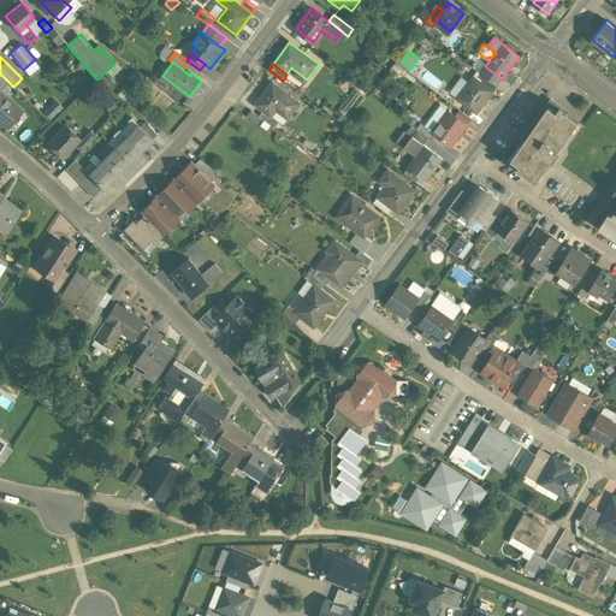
[(502,80),(485,66),(481,72),(497,86),(502,80)]
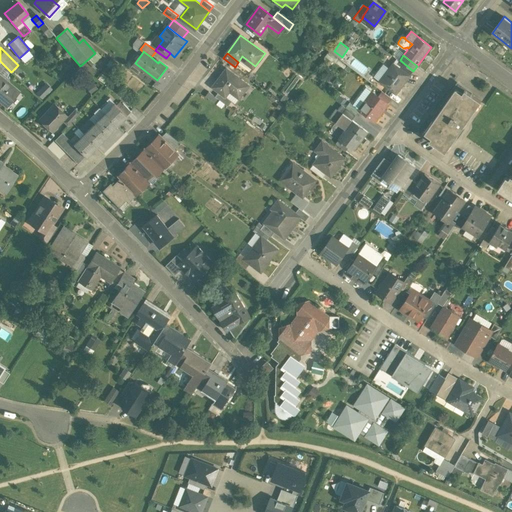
[(413,71),(400,60),(397,63),(401,66),(399,68),(410,76),(413,71)]
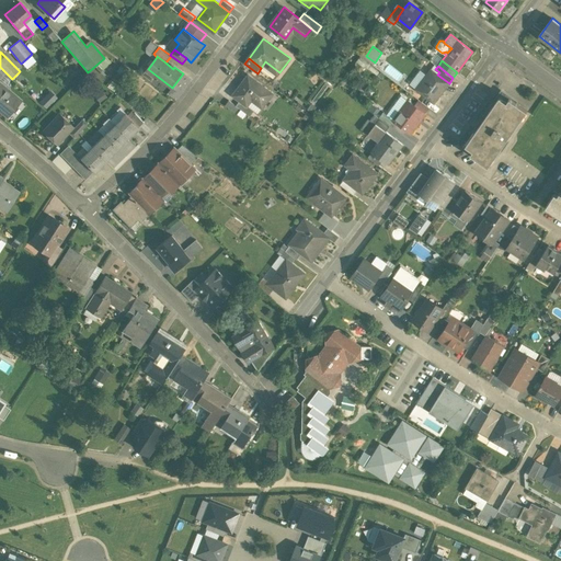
[(437,75),(431,69),(415,89),(433,103),(449,83),(437,75)]
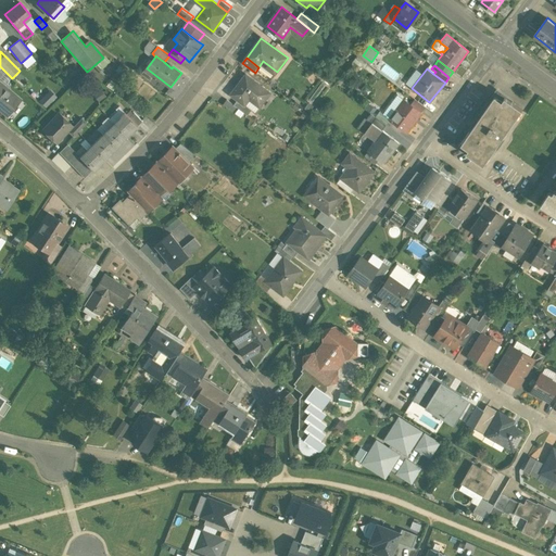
[(270,92),(247,74),(231,95),(238,99),(245,104),(251,97),(262,105),(270,92)]
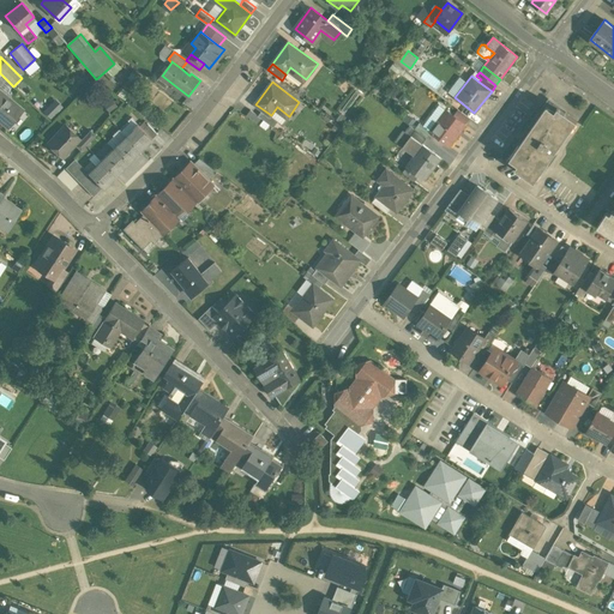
[(0,94),(0,121),(7,127),(22,110),(12,103),(0,94)]
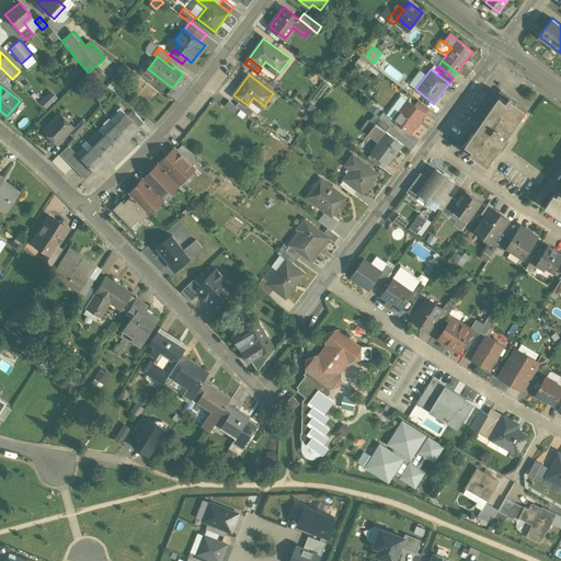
[(50,90),(41,102),(47,109),(57,96),(50,90)]
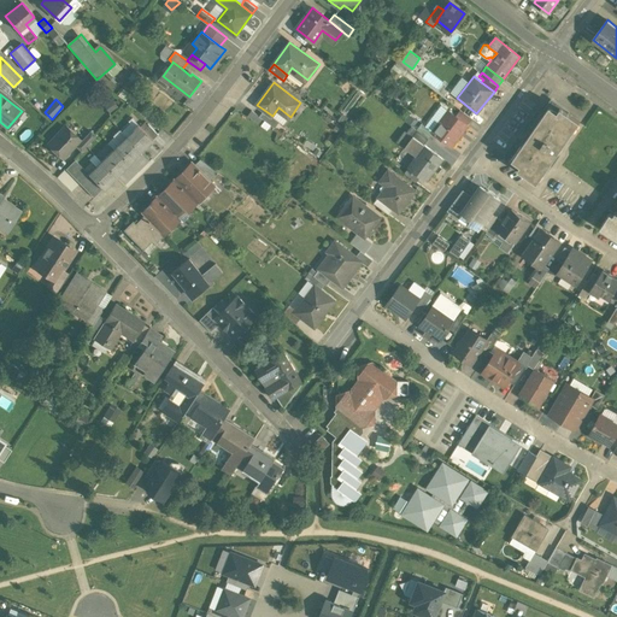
[(552,101),(509,163),(536,182),(580,121),(552,101)]
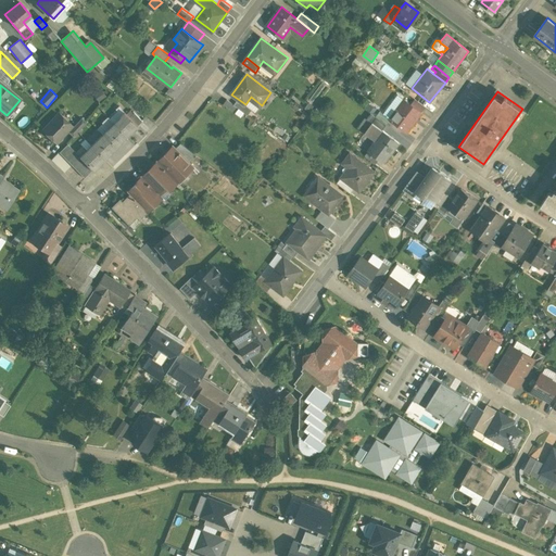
[(235,104),(227,99),(223,104),(234,112),(238,108),(235,104)]
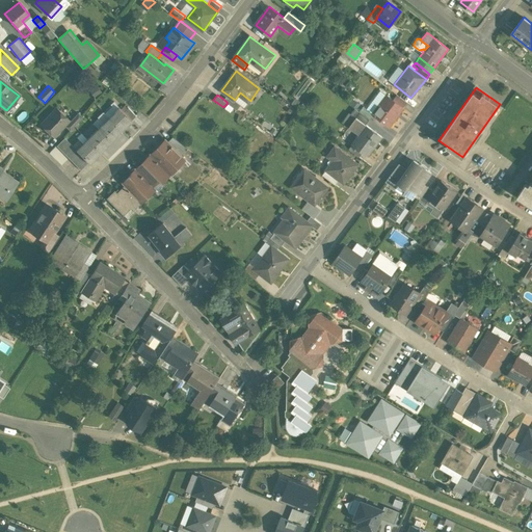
[(235,100),(228,95),(224,100),(228,103),(237,110),(241,105),(235,100)]
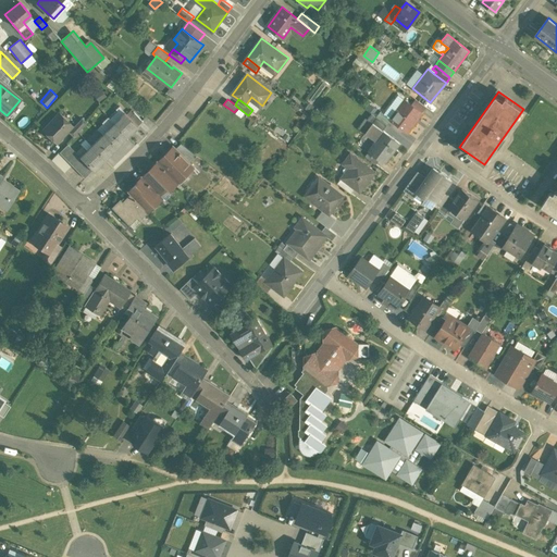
[(411,104),(405,99),(391,119),(408,132),(422,112),(411,104)]
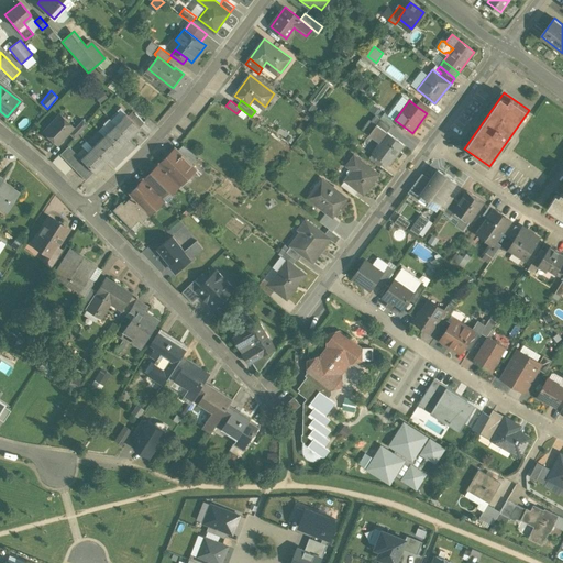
[(431,108),(420,100),(416,106),(427,113),(431,108)]
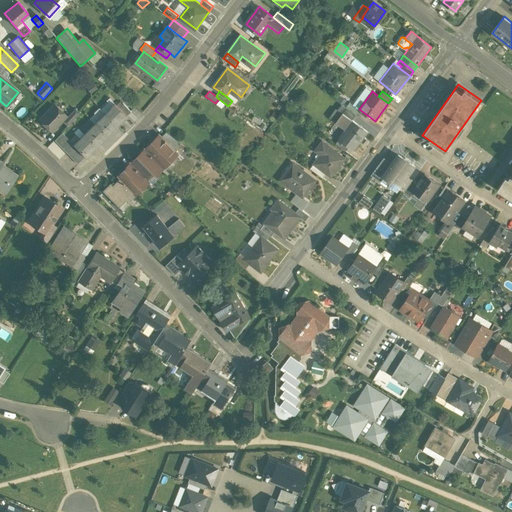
[(115,104),(105,114),(117,126),(128,116),(120,108),(115,104)]
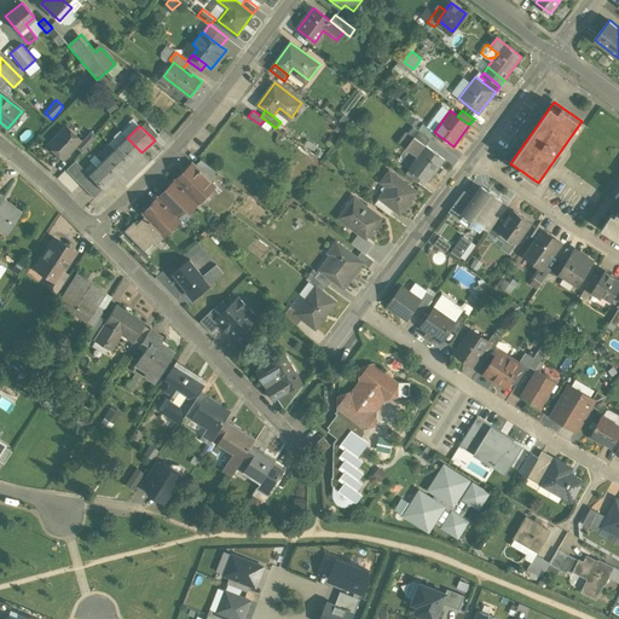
[(158,136),(150,126),(145,131),(154,140),(158,136)]
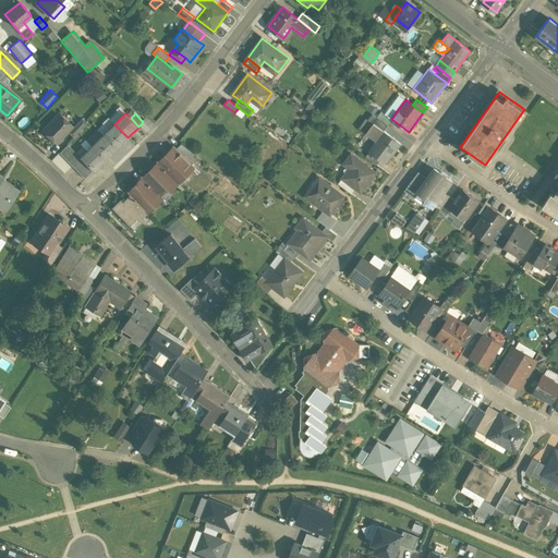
[(71,126),(59,114),(44,130),(57,142),(71,126)]
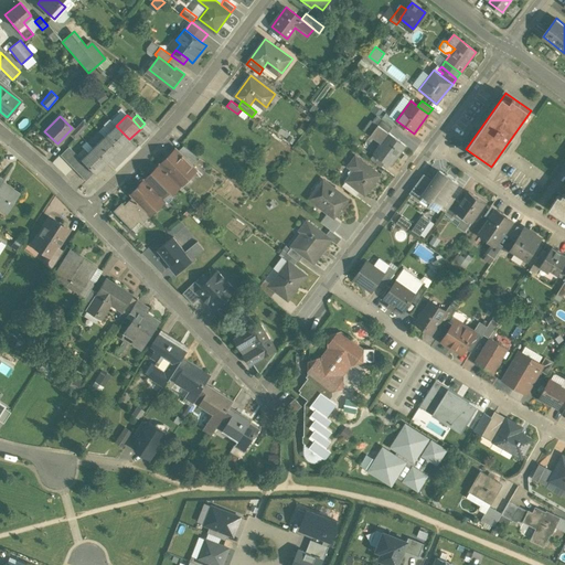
[(83,120),(70,135),(74,139),(87,125),(83,120)]
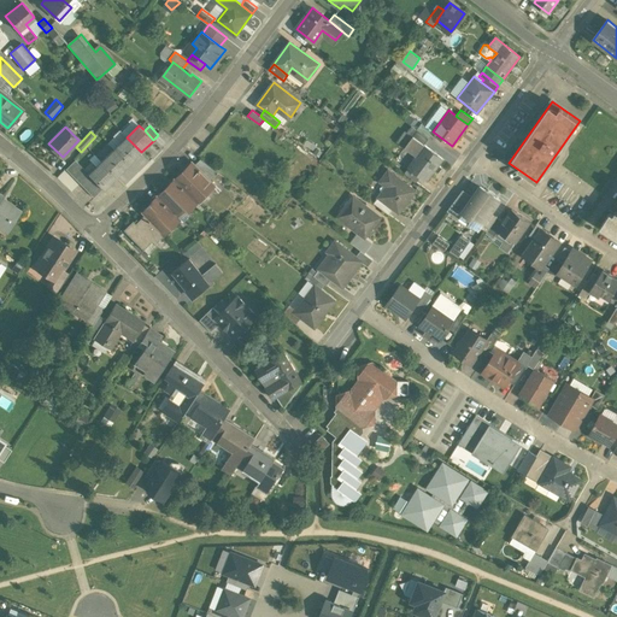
[(444,158),(413,135),(405,147),(417,156),(409,168),(421,176),(427,181),(444,158)]
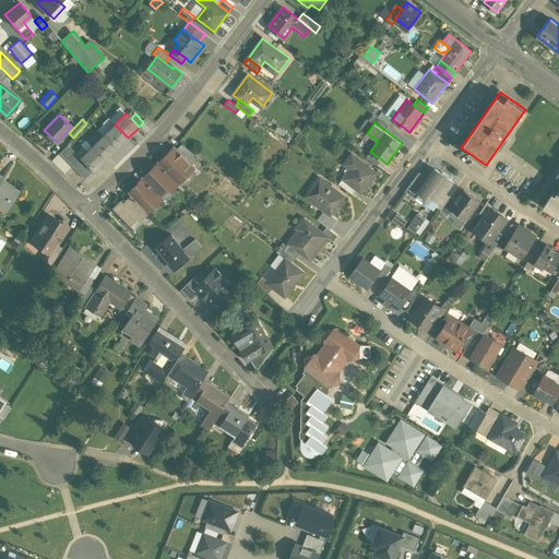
[(128,138),(115,125),(103,135),(117,150),(128,138)]
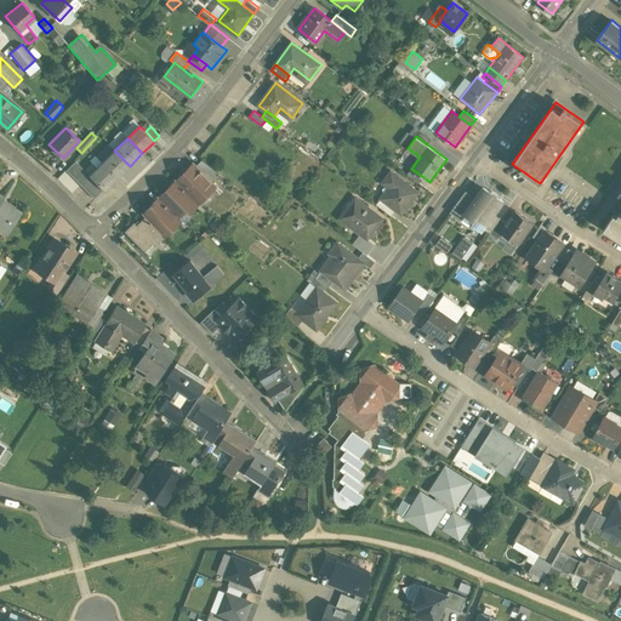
[(130,166),(114,151),(102,164),(117,178),(130,166)]
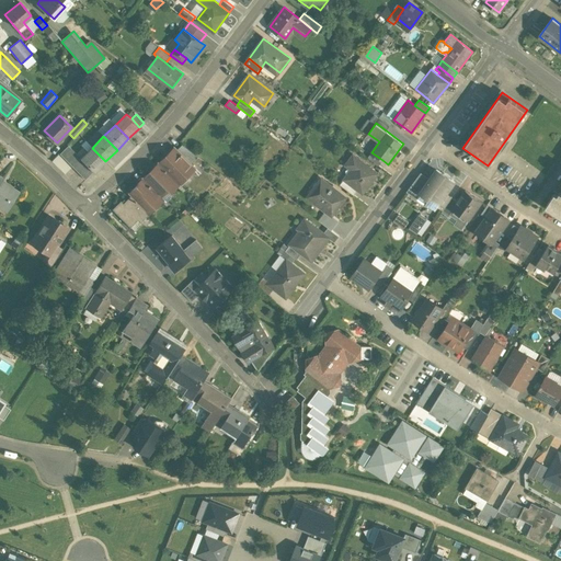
[(198,157),(183,145),(178,150),(192,163),(198,157)]
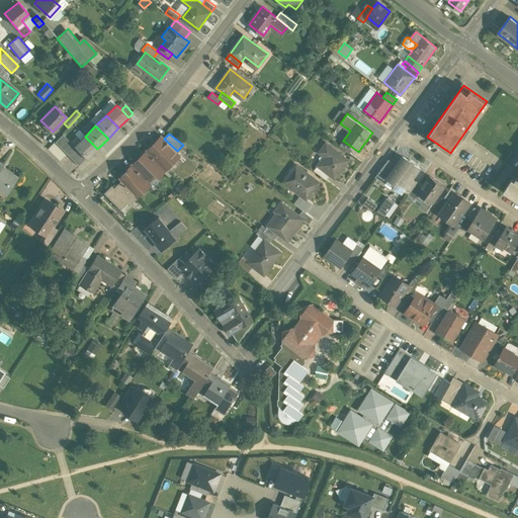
[(63,135),(56,143),(60,146),(67,139),(63,135)]
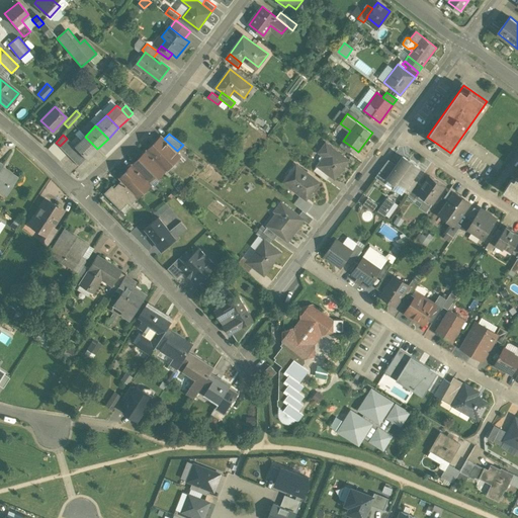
[(97,149),(85,137),(75,147),(79,151),(82,155),(86,159),(87,159),(97,149)]
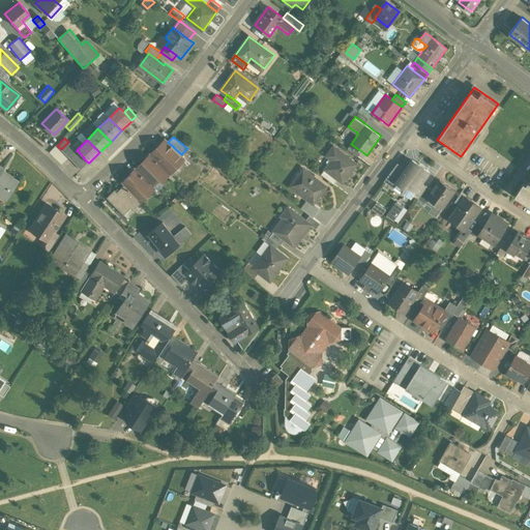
[(68,142),(61,149),(64,153),(72,146),(68,142)]
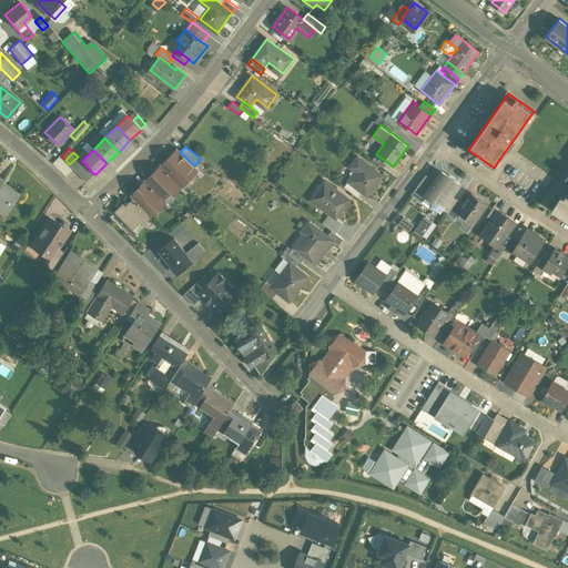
[(180,152),(172,160),(169,158),(162,164),(164,168),(180,183),(188,176),(190,179),(199,170),(194,165),(180,152)]
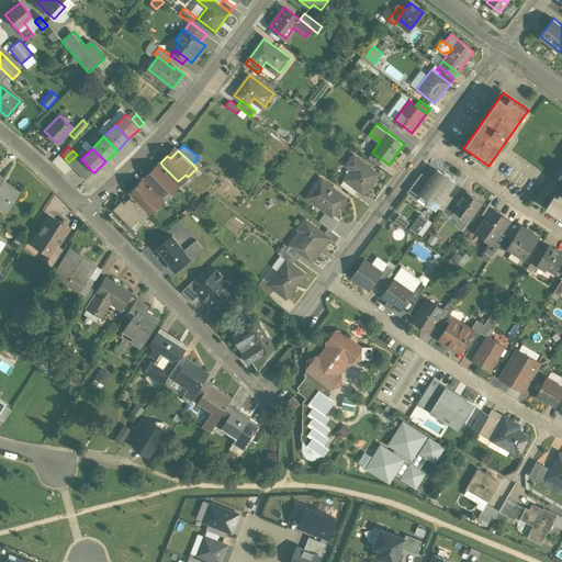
[(383,160),(372,153),(368,157),(379,166),(383,160)]
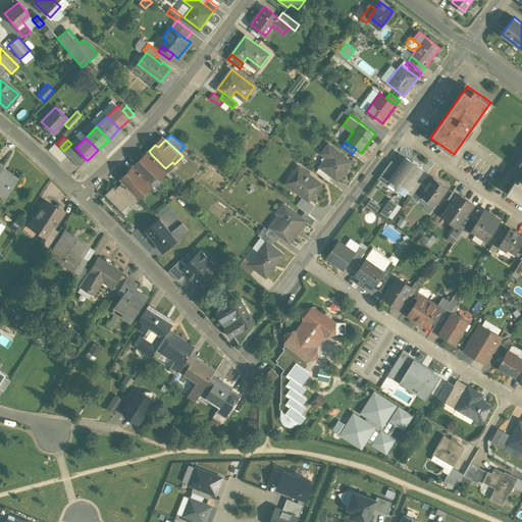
[(71,144),(63,151),(67,155),(75,148),(71,144)]
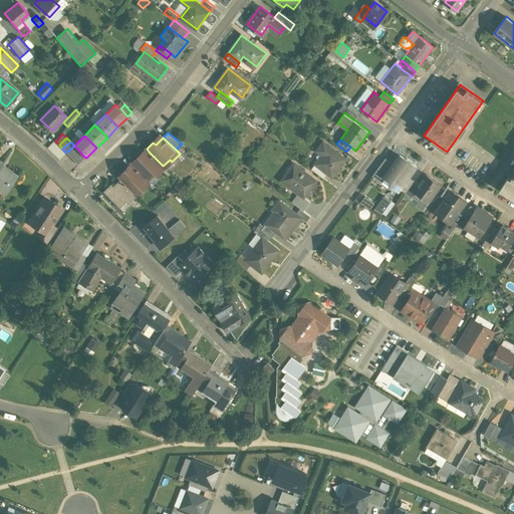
[(346,159),(324,142),(317,151),(325,158),(318,166),(318,167),(327,174),(332,177),(346,159)]
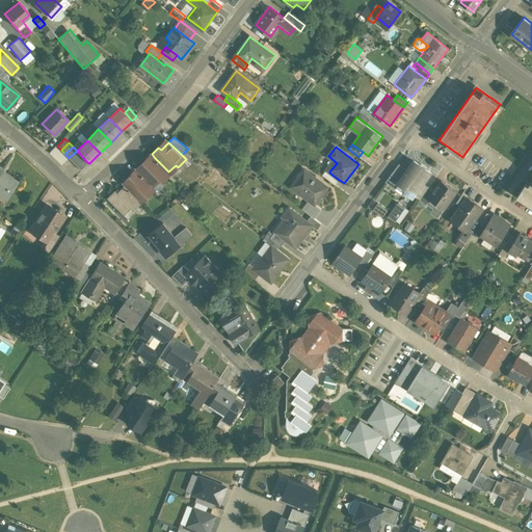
[(69,158),(69,159),(73,163),(81,155),(77,151),(69,158)]
